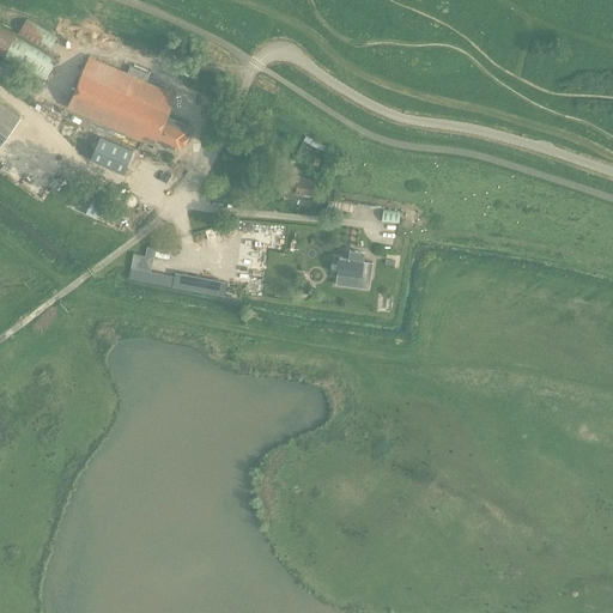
[(17,35),(48,54),(58,38),(26,19),(17,35)]
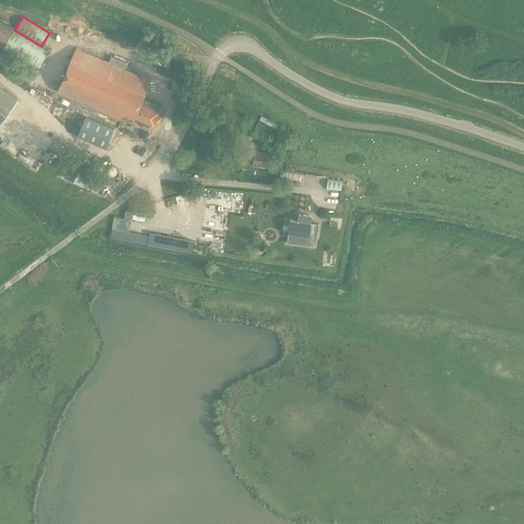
[(0,49),(37,72),(48,52),(0,23),(0,49)]
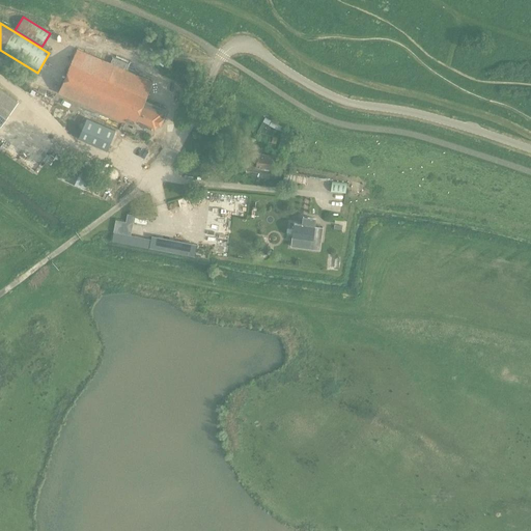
[(160,127),(164,118),(161,117),(163,112),(143,103),(152,82),(78,50),(59,93),(134,126),(136,121),(156,130),(158,126),(160,127)]
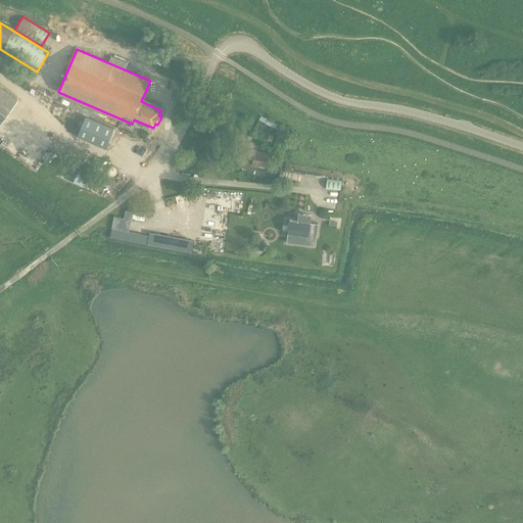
[(0,88),(0,124),(17,100),(0,88)]
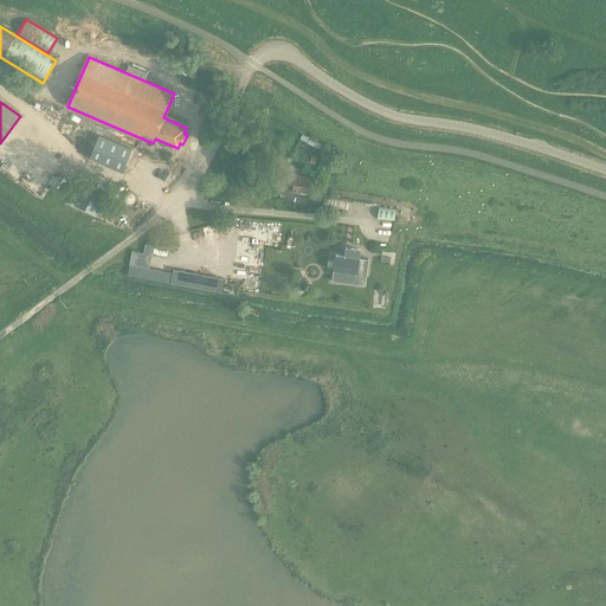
[(133,149),(100,135),(89,161),(121,175),(133,149)]
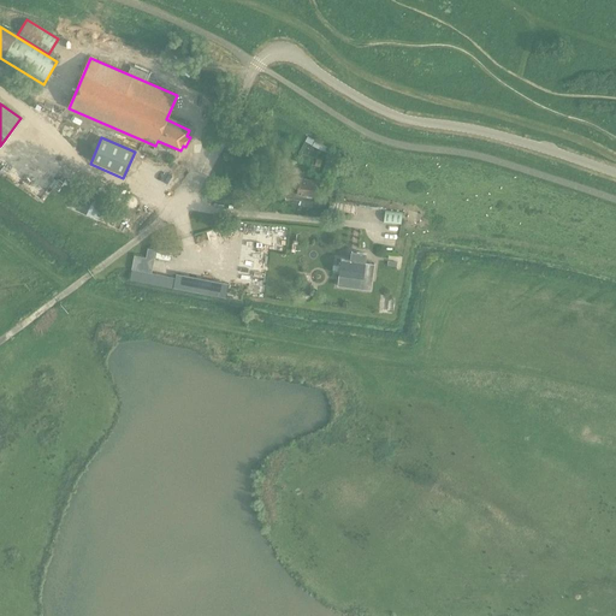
[(288,177),(286,185),(285,199),(315,202),(315,196),(317,196),(319,182),(288,177)]
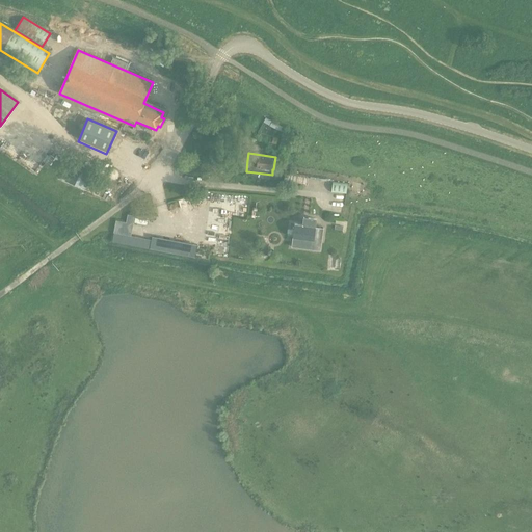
[(72,166),(67,179),(84,187),(90,175),(72,166)]
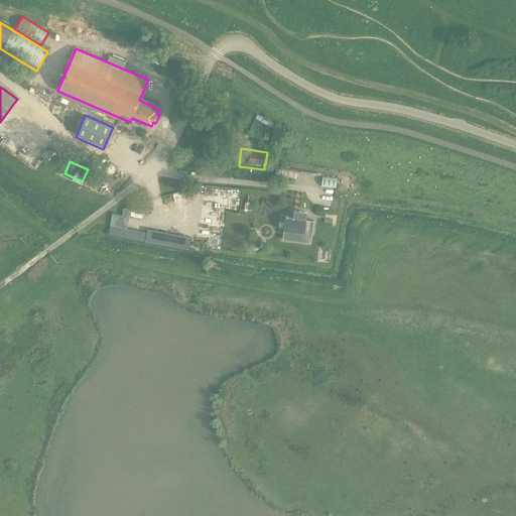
[(277,166),(275,176),(296,180),(298,170),(277,166)]
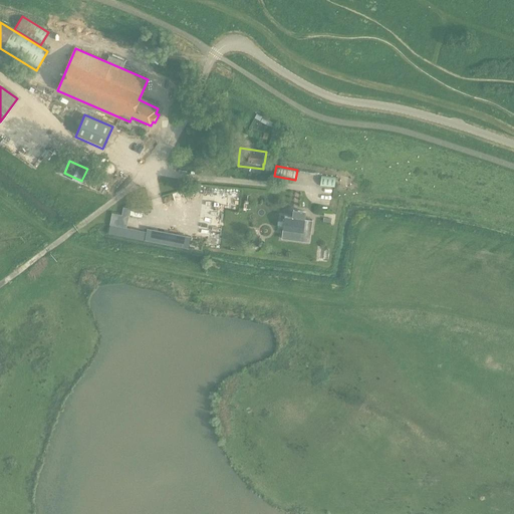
[(321,176),(320,186),(334,188),(335,178),(321,176)]
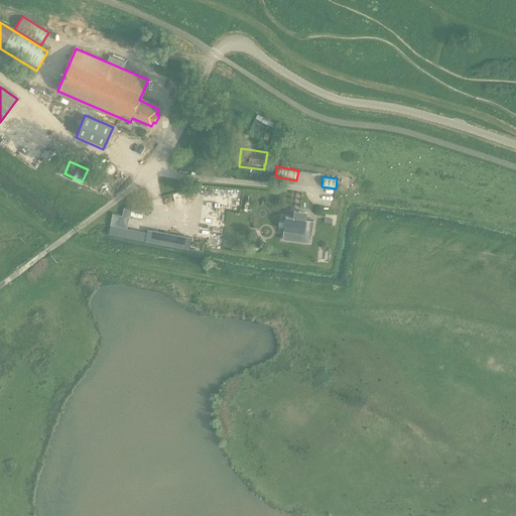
[(305,220),(306,213),(299,213),(298,220),(286,218),(284,230),(304,233),(305,220)]
